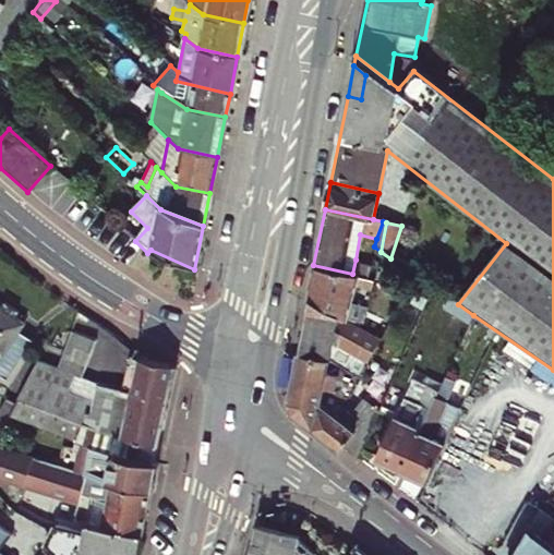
[(370,263),(356,260),(352,274),(365,277),(370,263)]
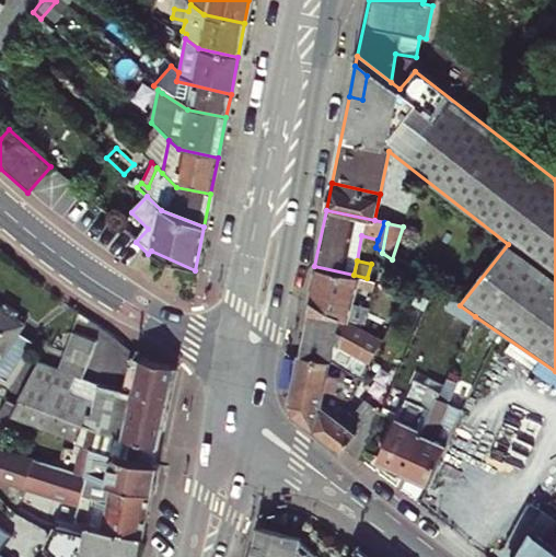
[(310,301),(365,328),(369,311),(351,305),(357,288),(373,293),(375,281),(367,278),(354,275),(314,266),(308,300),(310,301)]
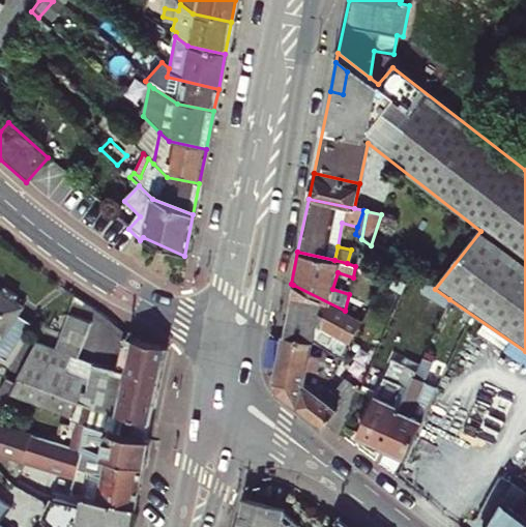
[(444,310),(449,299),(435,289),(434,289),(425,282),(418,293),(444,310)]
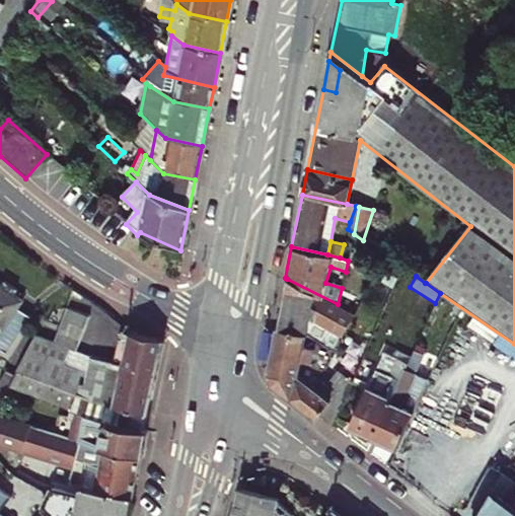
[(342,333),(354,313),(338,304),(287,279),(277,329),(305,335),(336,355),(342,333)]
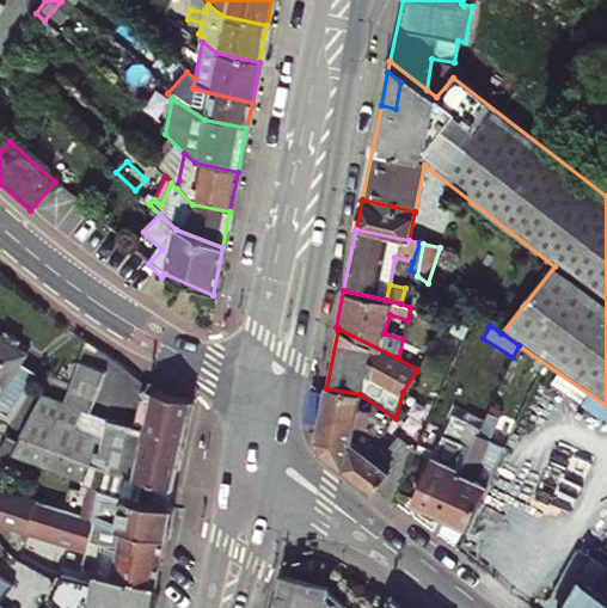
[(0,416),(4,419),(32,376),(17,367),(23,358),(13,351),(17,345),(1,335),(0,337),(0,416)]
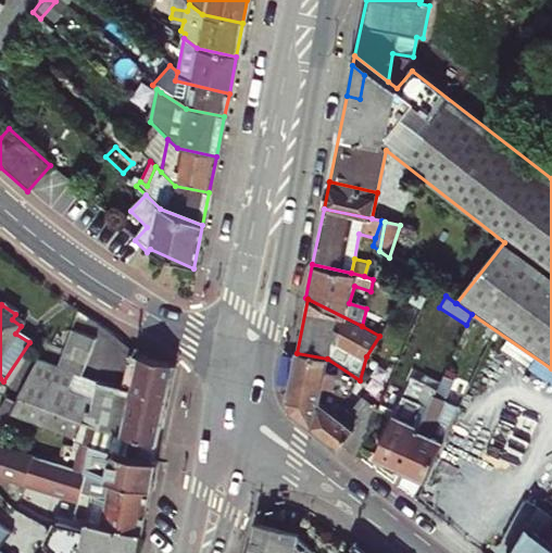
[(35,361),(16,399),(86,428),(154,445),(173,367),(137,359),(128,392),(96,387),(78,379),(92,342),(69,332),(54,369),(35,361)]
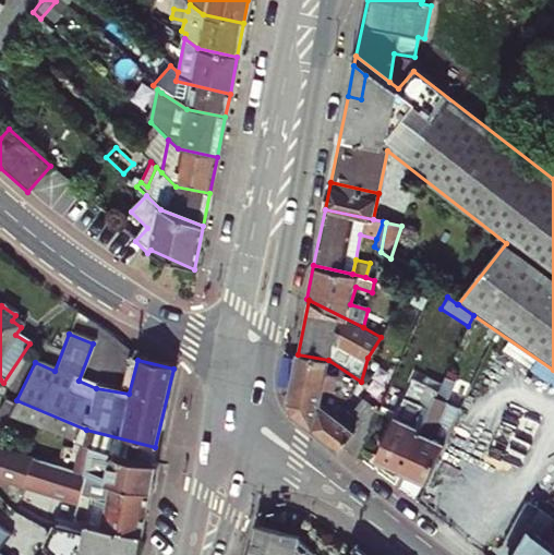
[(354,460),(376,415),(356,401),(344,422),(320,405),(328,360),(298,354),(287,403),(292,418),(338,451),(340,449),(354,460)]
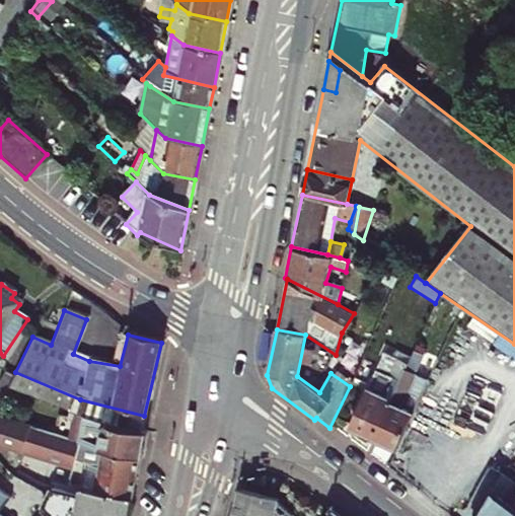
[(394,450),(435,363),(412,350),(406,364),(370,439),(394,450)]
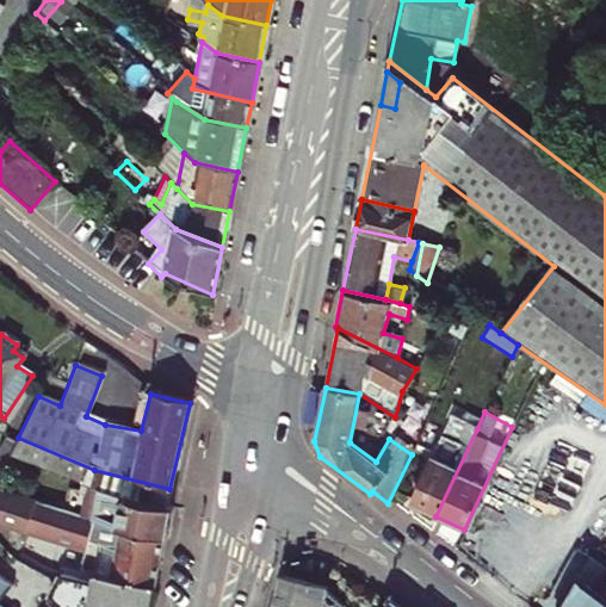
[(409,503),(436,516),(477,428),(451,415),(409,503)]
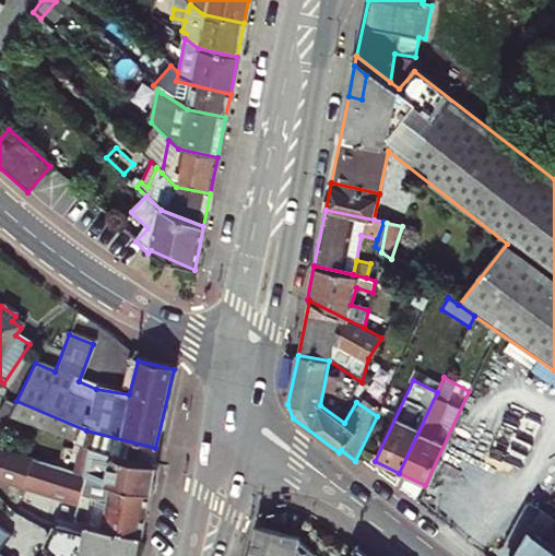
[(518,475),(544,414),(510,398),(483,459),(518,475)]
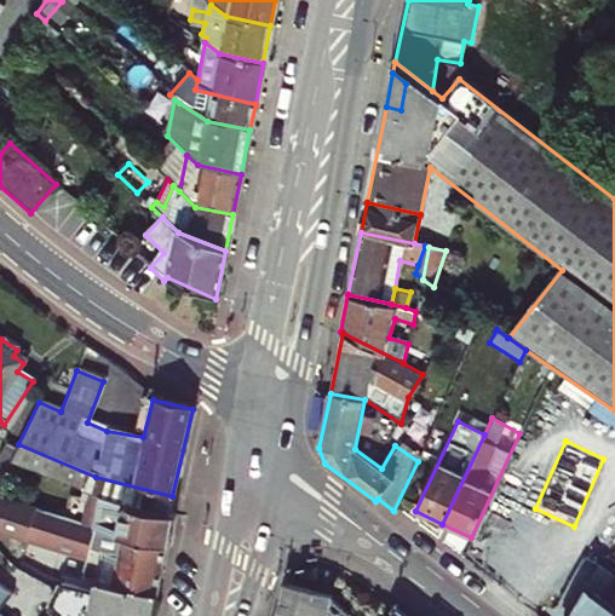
[(18,444),(15,452),(9,464),(81,493),(80,502),(85,504),(79,527),(116,540),(164,548),(167,548),(173,517),(168,517),(172,496),(96,477),(18,444)]
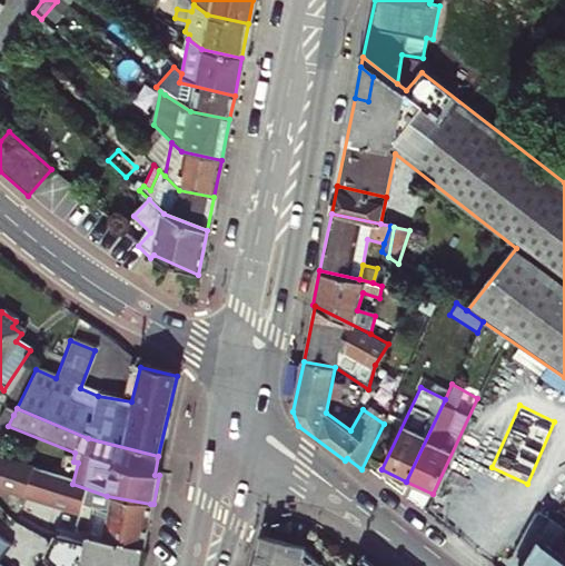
[(0,439),(2,440),(8,426),(13,415),(3,409),(0,416),(0,439)]
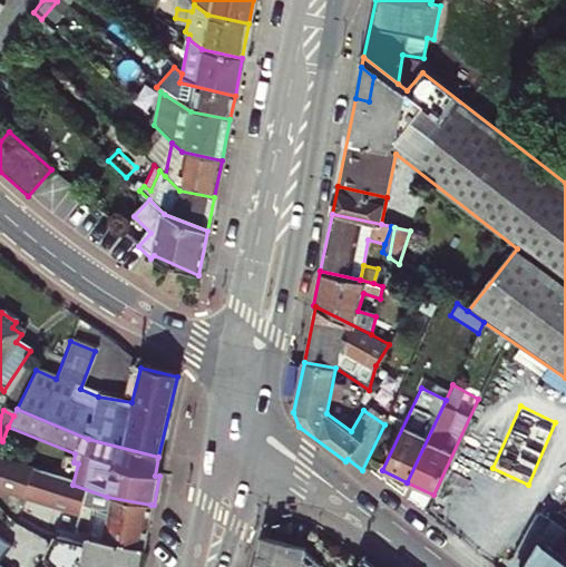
[(107,497),(72,485),(0,459),(0,492),(77,518),(79,509),(108,515),(104,537),(74,529),(71,543),(55,538),(42,561),(48,566),(138,566),(150,505),(107,497)]
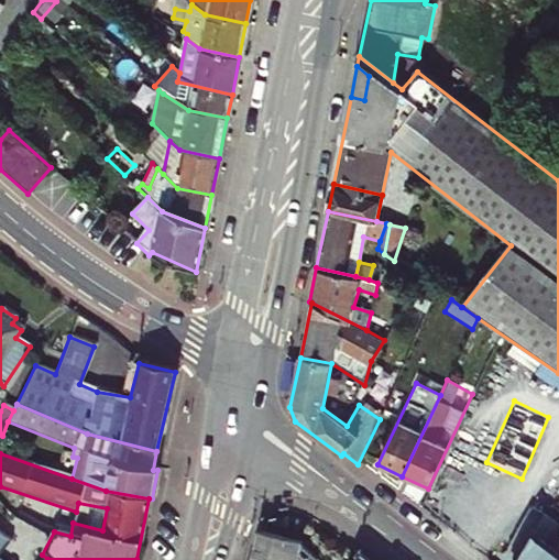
[(78,503),(76,512),(73,523),(102,530),(107,508),(78,503)]
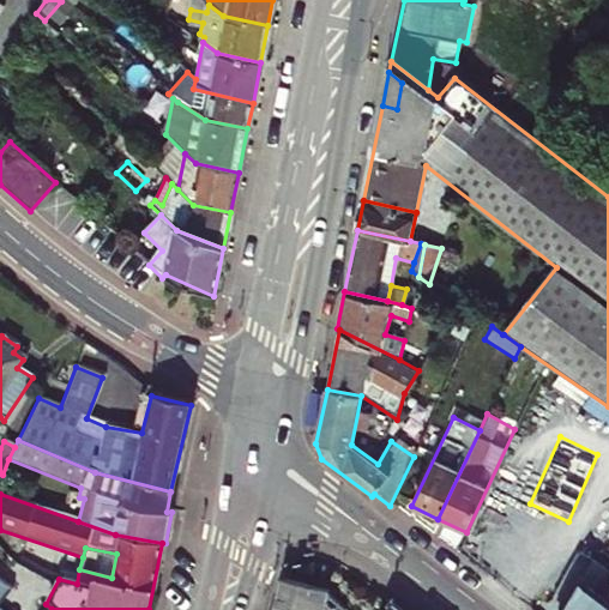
[(550,598),(565,609),(591,563),(589,562),(574,555),(550,598)]
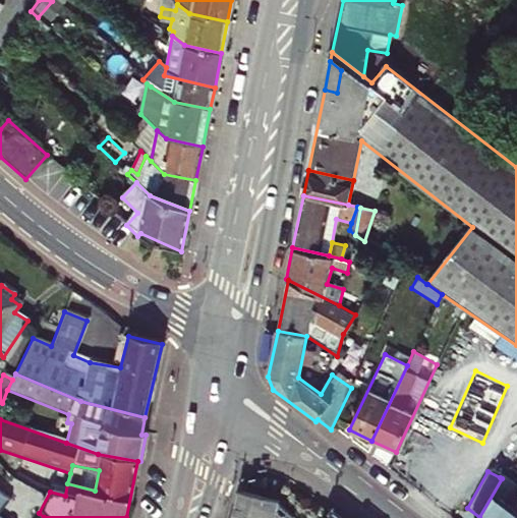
[(516,517),(516,488),(502,478),(479,517),(516,517)]
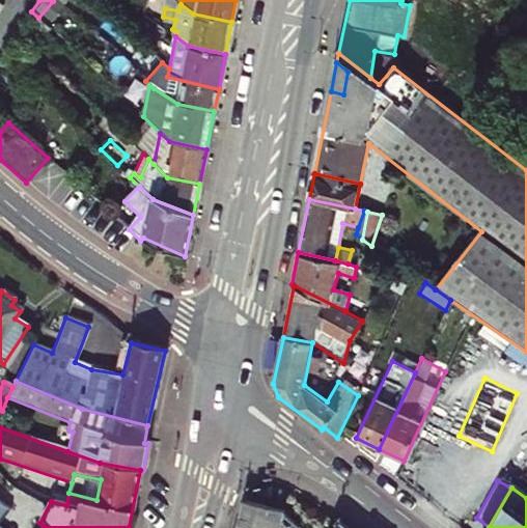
[(297,527),(284,513),(284,509),(242,499),(234,527),(297,527)]
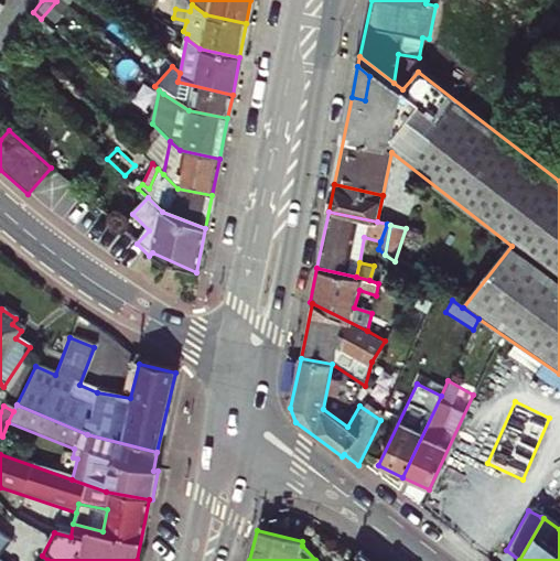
[(0,551),(9,541),(0,533),(0,551)]
